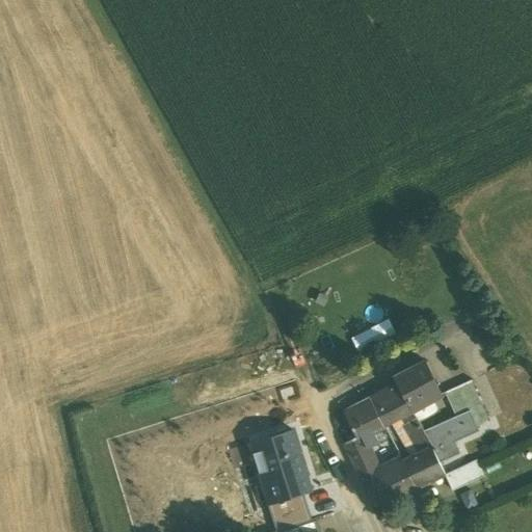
[(513,337),(505,341),(509,351),(519,346),(513,337)]
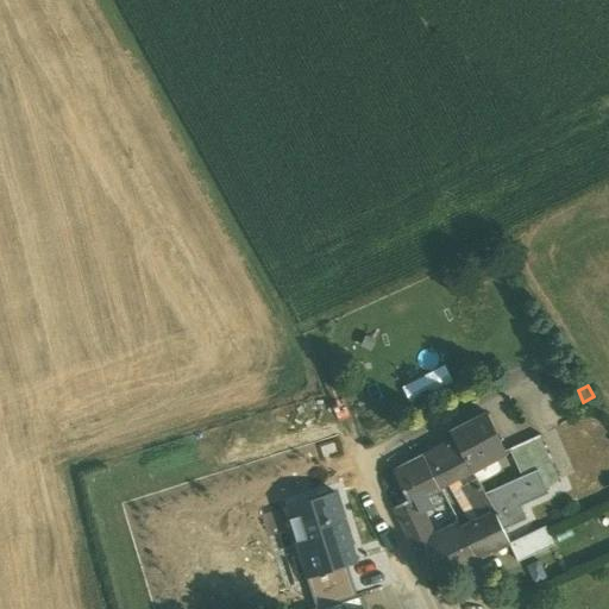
[(485,413),(451,429),(456,439),(471,470),(494,459),(506,453),(485,413)]
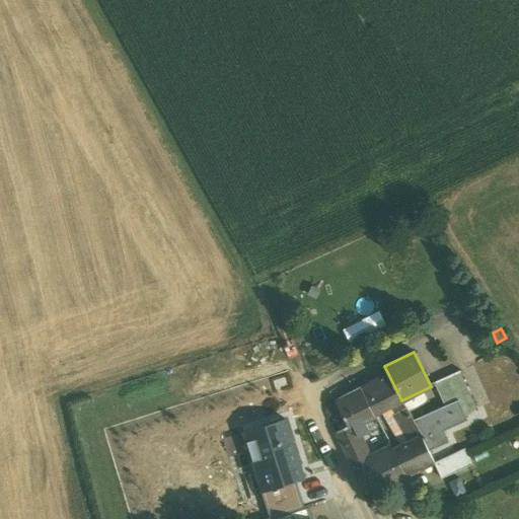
[(445,406),(413,422),(420,436),(429,451),(441,445),(448,442),(443,430),(466,420),(464,415),(475,410),(457,371),(434,383),(445,406)]
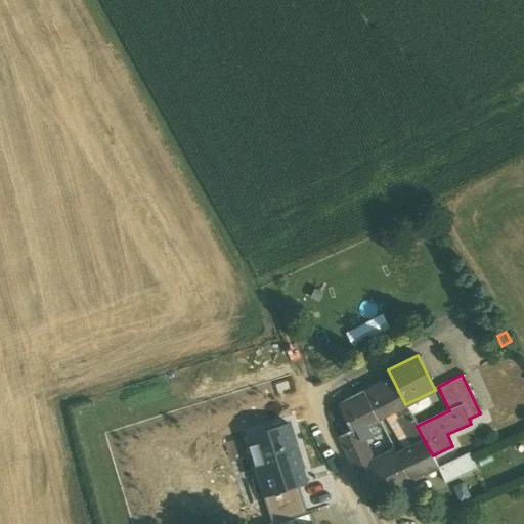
[(392,378),(364,391),(378,419),(394,410),(405,404),(392,378)]
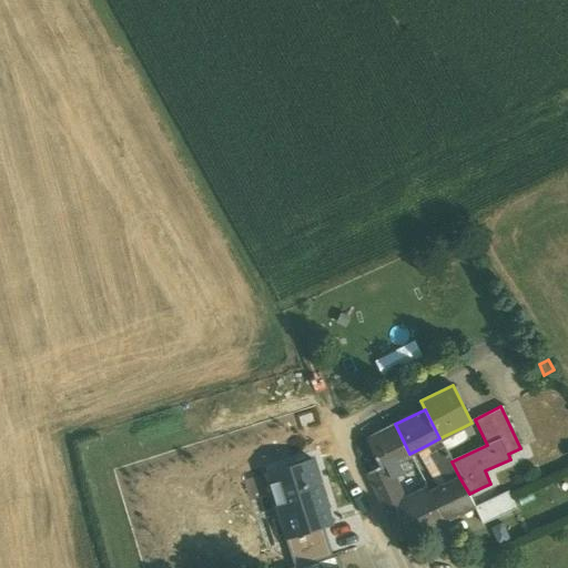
[(395,424),(367,438),(381,466),(382,467),(386,465),(409,454),(395,424)]
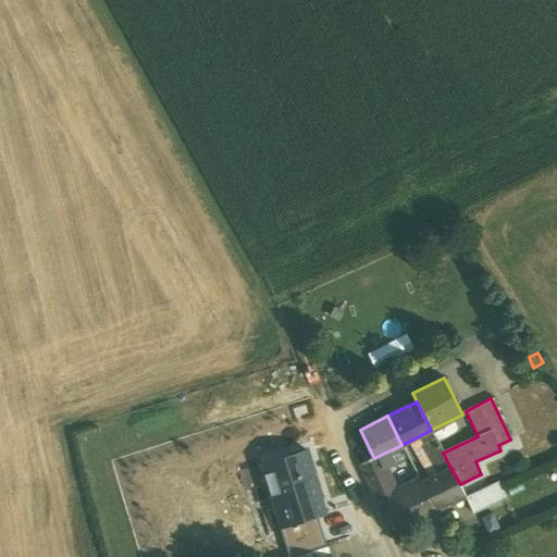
[(452,420),(431,430),(436,443),(458,432),(452,420)]
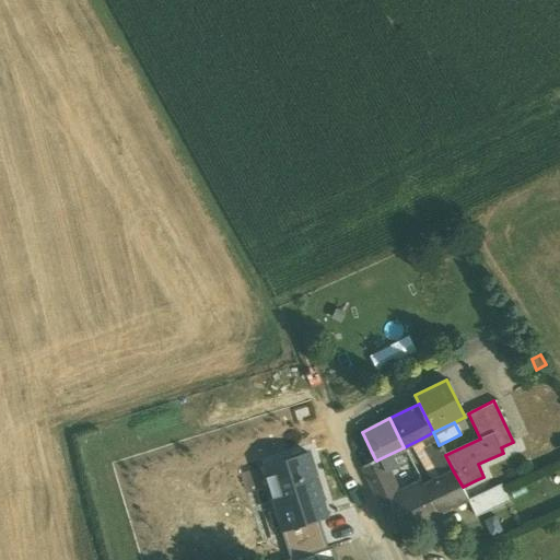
[(439,445),(433,432),(421,439),(426,445),(423,447),(442,476),(453,470),(445,455),(439,445)]
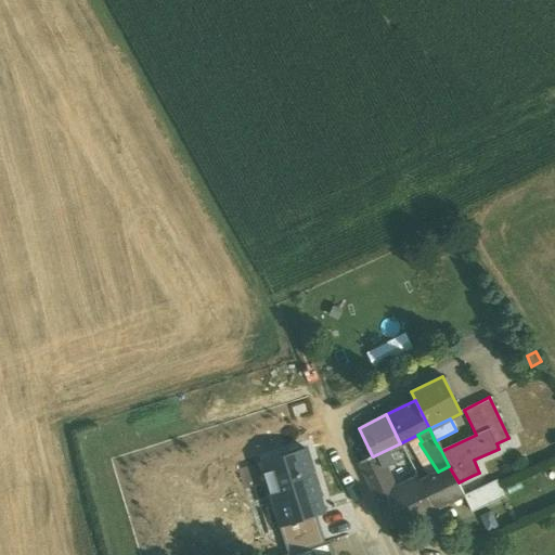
[(256,462),(276,527),(280,526),(322,513),(326,512),(306,447),(256,462)]
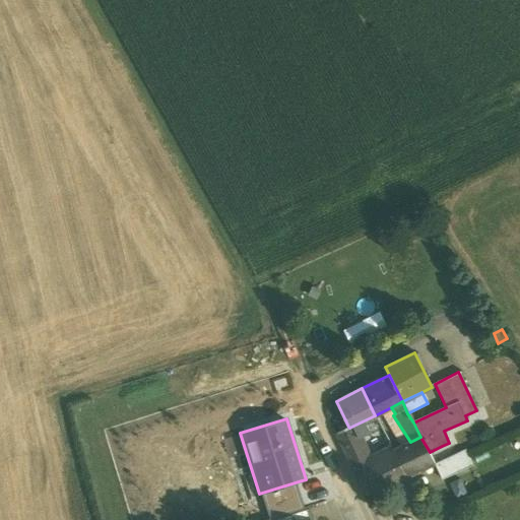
[(353,426),(349,428),(348,427),(337,433),(358,476),(373,469),(353,426)]
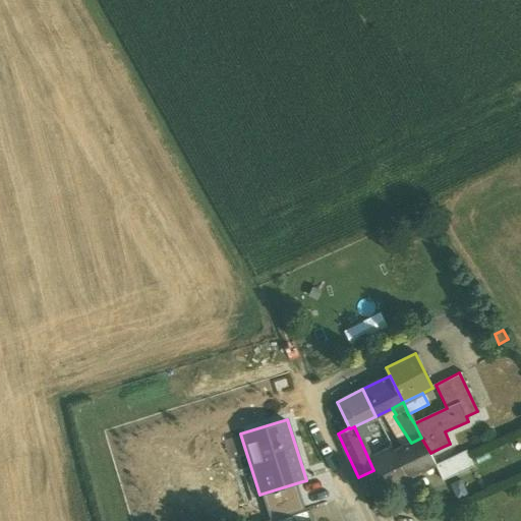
[(430,453),(421,438),(411,443),(394,452),(407,478),(435,464),(430,453)]
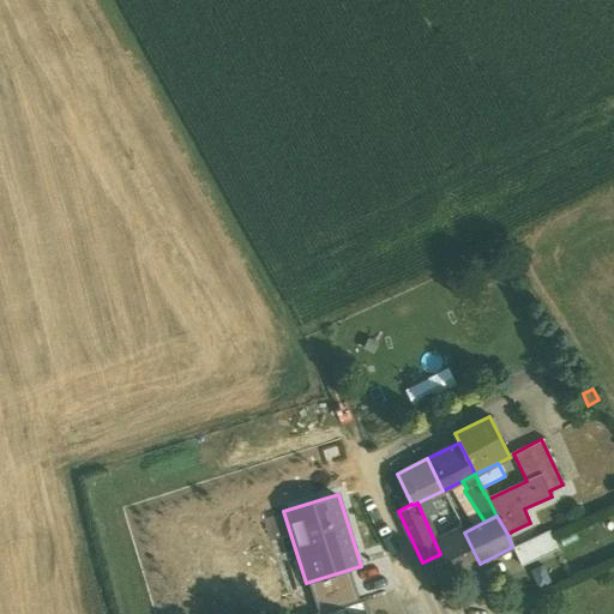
[(530,523),(522,527),(528,540),(551,530),(543,517),(530,523)]
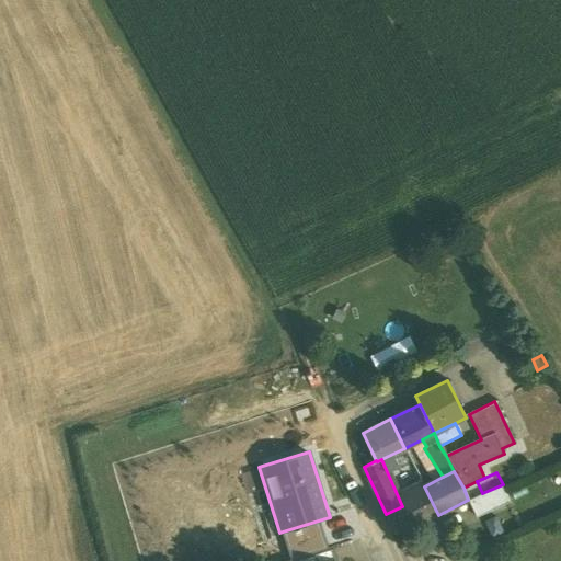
[(482,493),(468,500),(478,518),(511,502),(503,484),(482,493)]
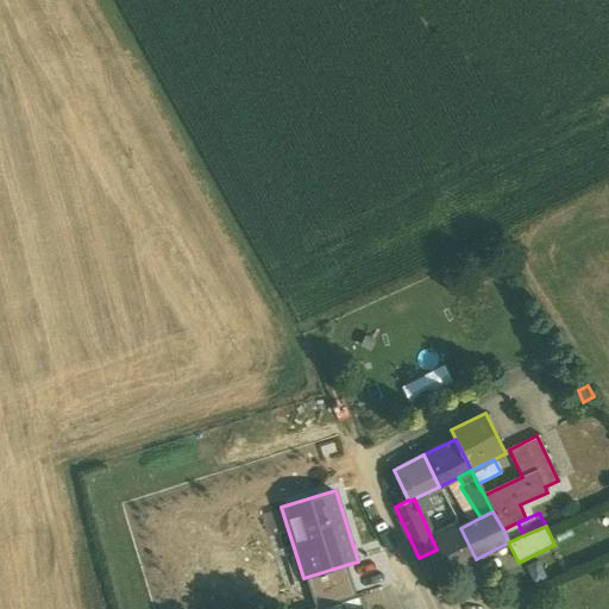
[(460,528),(437,550),(419,558),(429,581),(476,559),(460,528)]
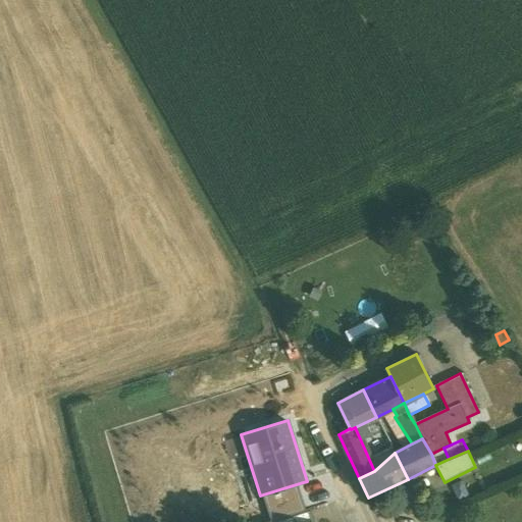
[(303,482),(263,494),(271,521),(290,515),(310,509),(311,509),(303,482)]
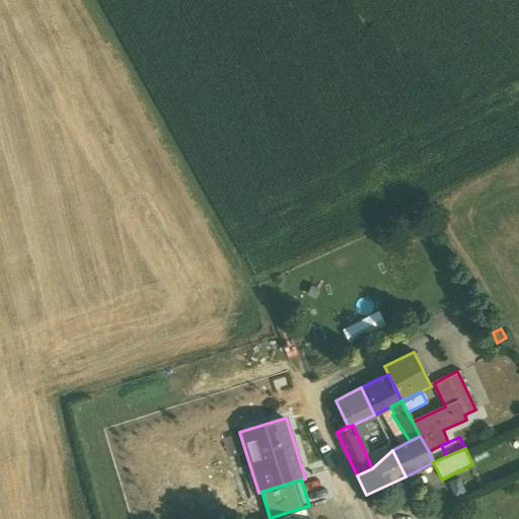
[(308,506),(288,512),(289,518),(306,518),(310,518),(309,518),(310,518),(311,518),(308,506)]
